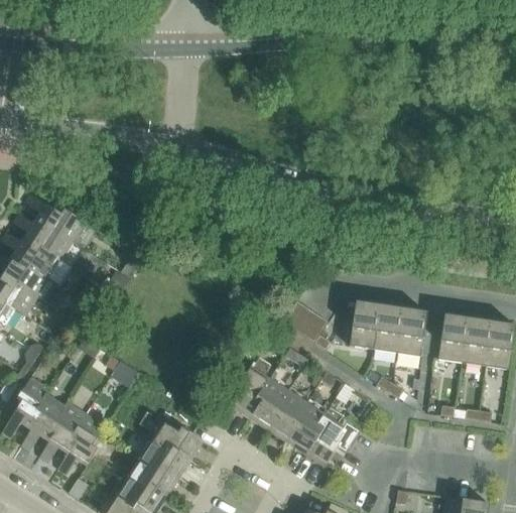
[(39,213),(33,223),(50,234),(52,230),(73,242),(87,220),(66,206),(62,211),(32,191),(25,203),(34,209),(39,213)]
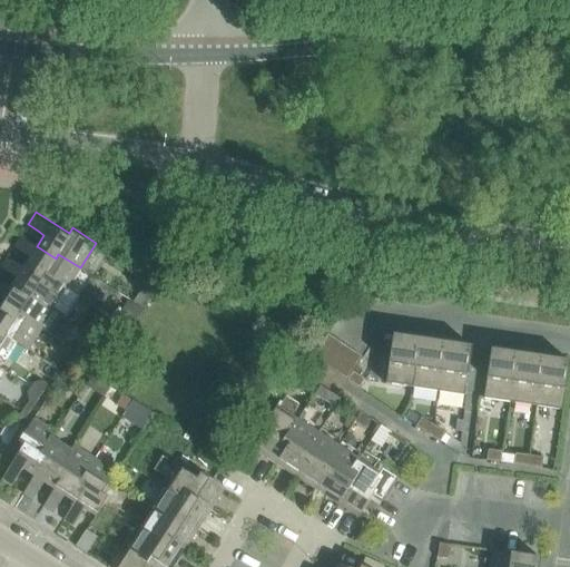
[(30,256),(23,266),(42,279),(45,274),(62,284),(62,285),(67,289),(80,267),(58,254),(56,258),(37,246),(20,235),(13,245),(25,252),(30,256)]
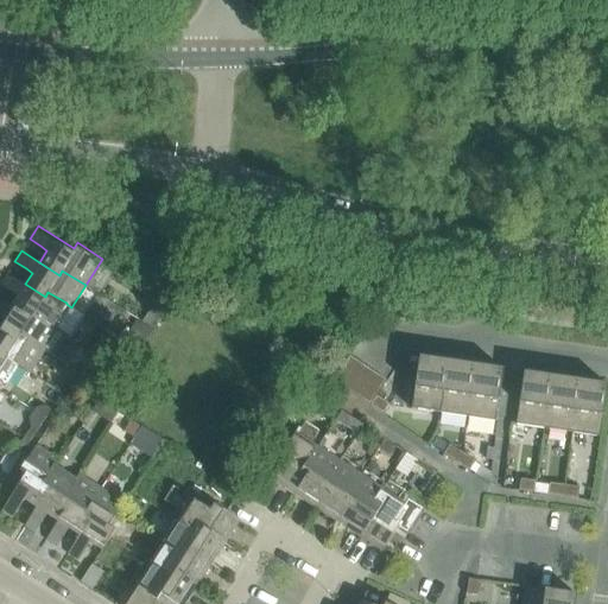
[(45,297),(25,284),(7,272),(0,283),(12,291),(18,294),(11,305),(31,318),(35,313),(52,325),(54,324),(71,336),(84,316),(71,307),(67,304),(67,303),(48,292),(45,297)]
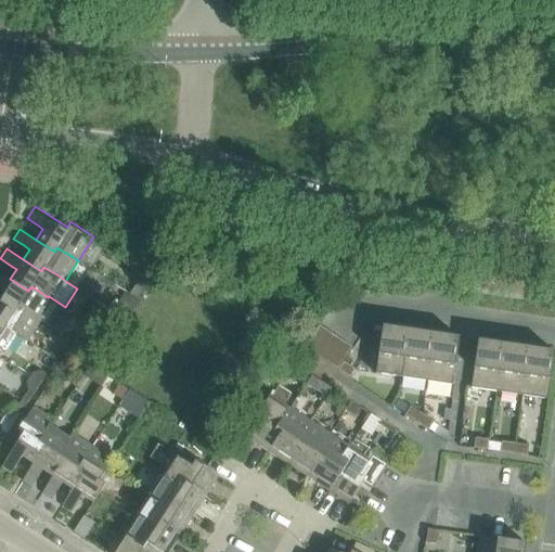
[(0,272),(0,285),(4,289),(0,294),(0,299),(15,310),(18,305),(41,319),(57,330),(69,309),(65,307),(49,296),(48,297),(31,286),(28,291),(10,279),(0,272)]
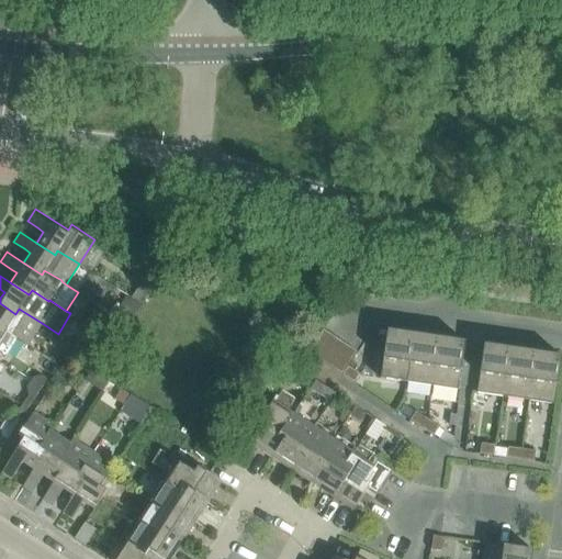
[(15,314),(0,303),(0,332),(3,335),(7,330),(18,337),(29,344),(42,323),(19,309),(15,314)]
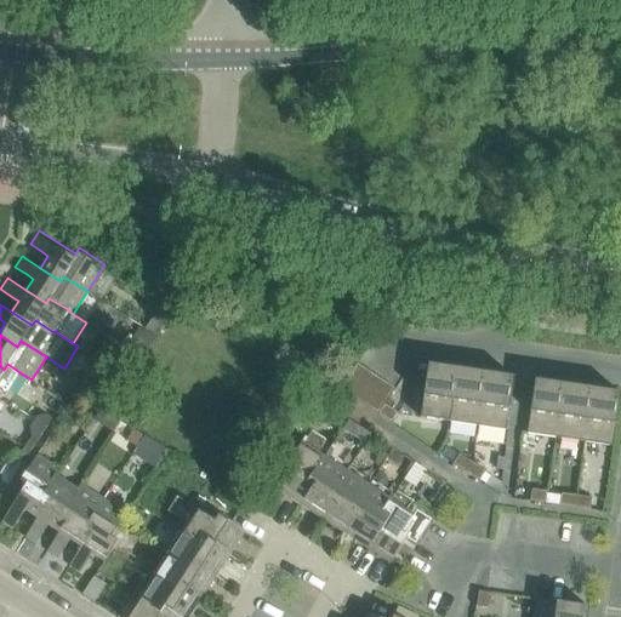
[(357,360),(340,386),(352,394),(369,369),(357,360)]
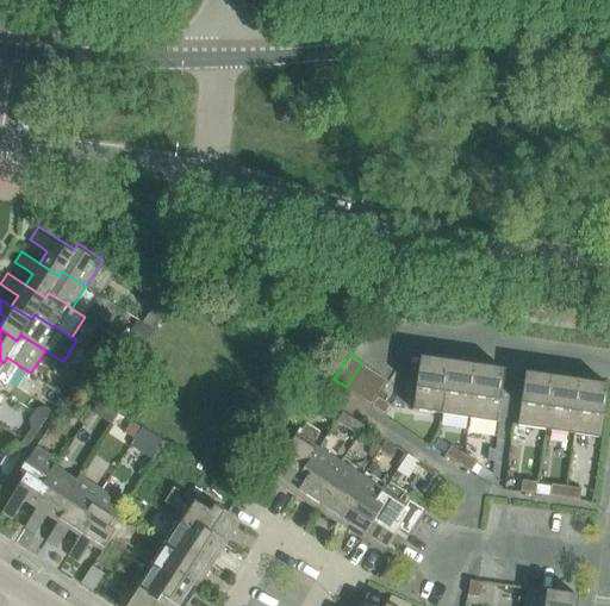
[(421,355),(412,407),(441,412),(448,360),(421,355)]
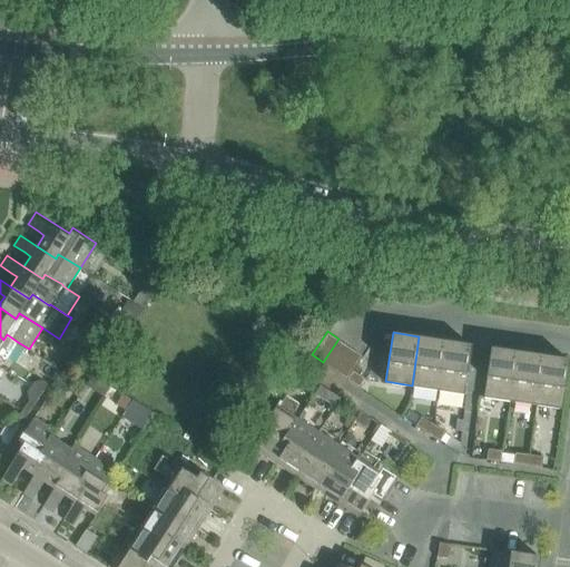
[(3,340),(0,336),(0,359),(1,360),(7,359),(18,342),(7,334),(3,340)]
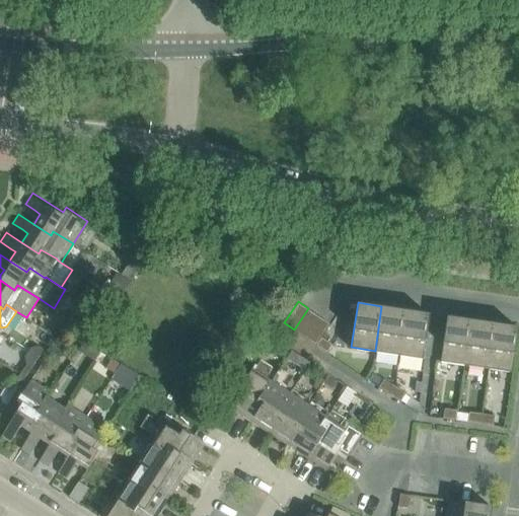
[(381,306),(375,351),(398,354),(405,309),(381,306)]
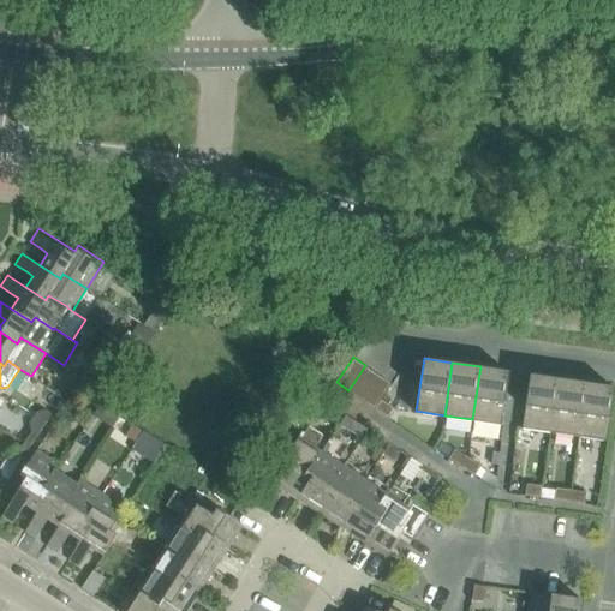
[(481,366),(472,419),(501,424),(508,371),(481,366)]
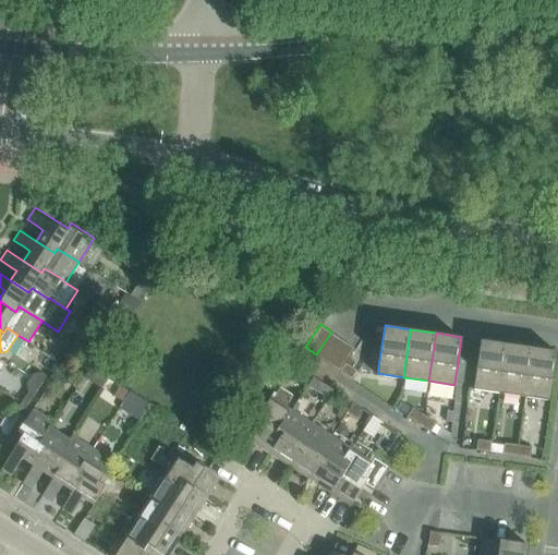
[(343,339),(327,362),(339,370),(344,361),(354,347),(343,339)]
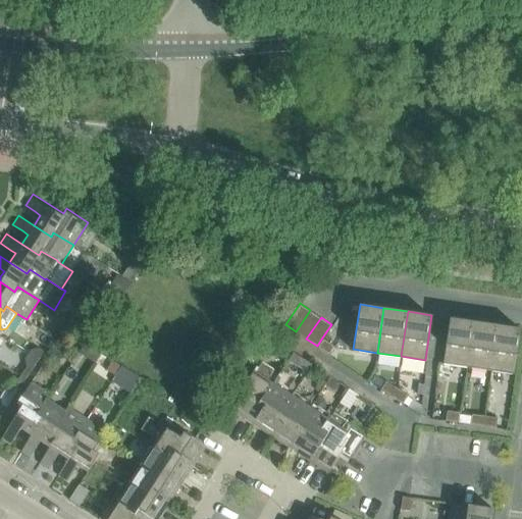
[(449,317),(442,362),(466,366),(473,321),(449,317)]
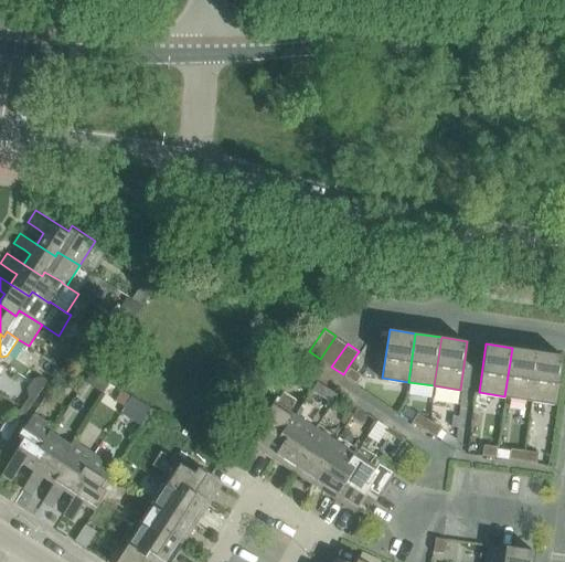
[(512,348),(504,396),(531,400),(539,351),(512,348)]
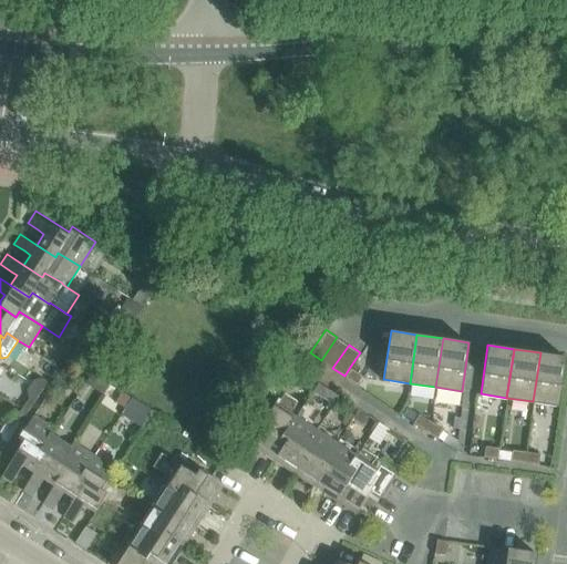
[(540,352),(533,401),(559,404),(566,357),(540,352)]
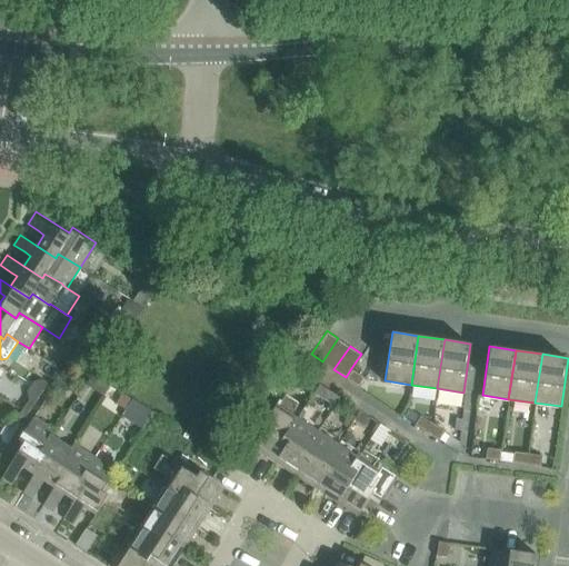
[(351,368),(346,377),(358,385),(365,376),(351,368)]
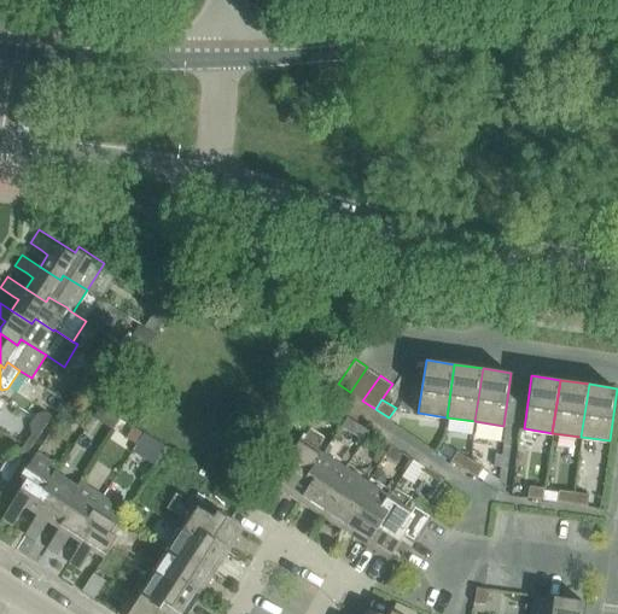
[(33,417),(44,425),(51,413),(46,410),(36,411),(33,417)]
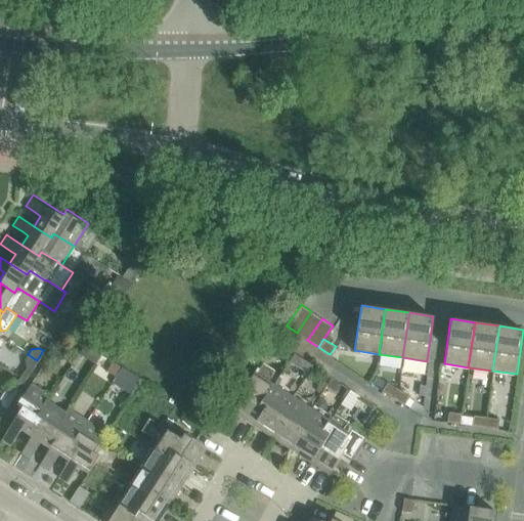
[(313,364),(295,352),(290,359),(308,372),(313,364)]
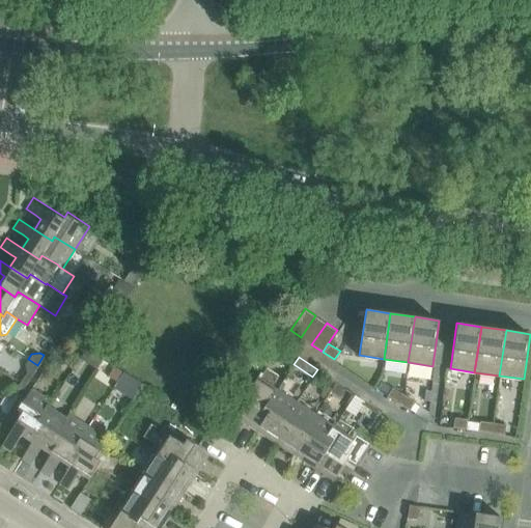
[(25,384),(37,365),(28,359),(25,363),(27,372),(21,381),(25,384)]
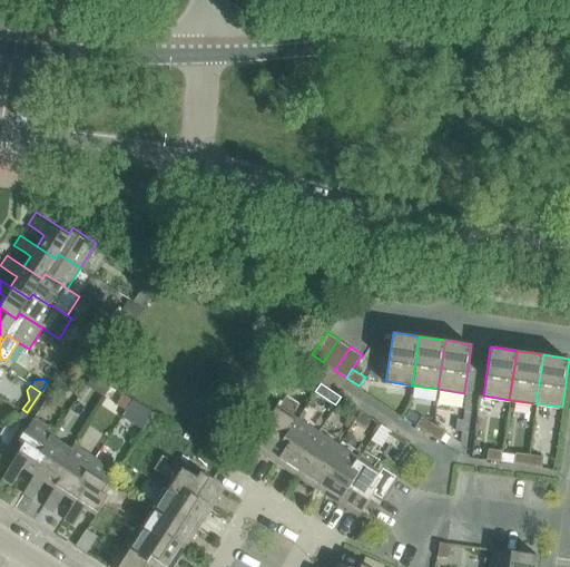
[(123,392),(116,402),(126,409),(133,398),(123,392)]
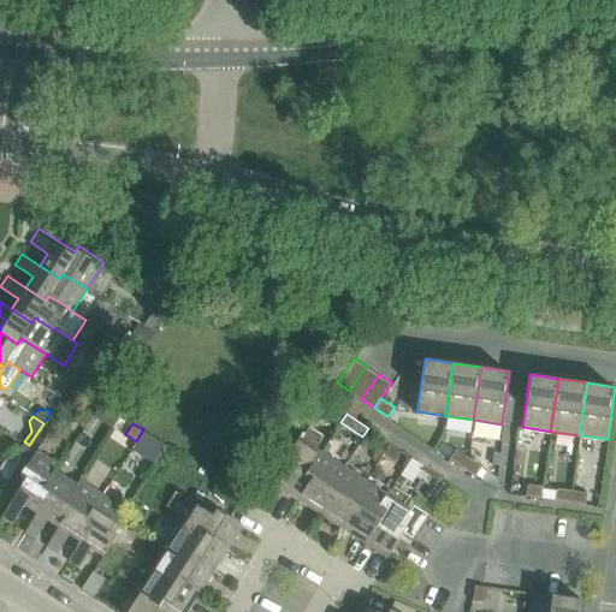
[(136,441),(131,447),(152,459),(163,443),(143,429),(136,441)]
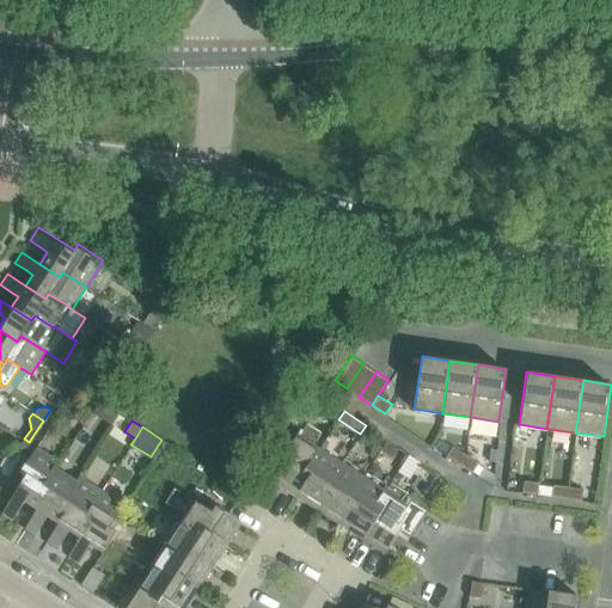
[(283,454),(287,456),(289,458),(275,480),(297,495),(312,472),(306,467),(323,442),(300,428),(283,454)]
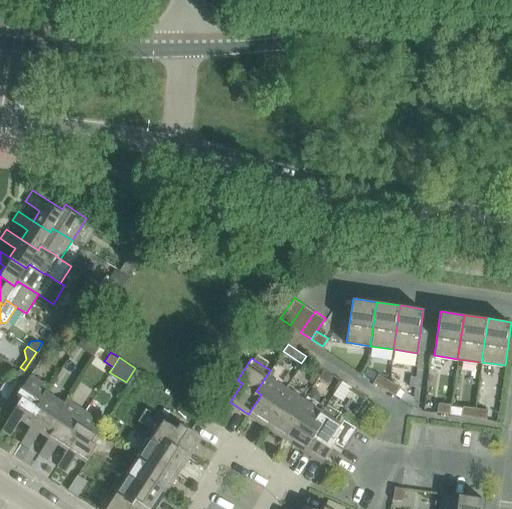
[(274,403),(284,387),(288,382),(270,370),(256,391),(261,395),(248,414),(266,426),(279,406),(274,403)]
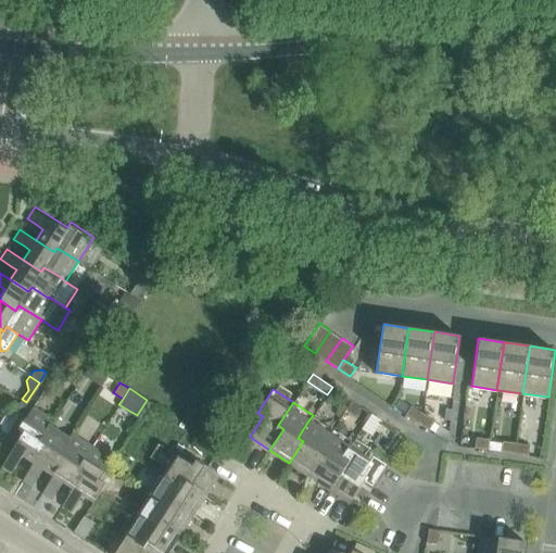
[(411,404),(405,413),(416,420),(422,412),(411,404)]
